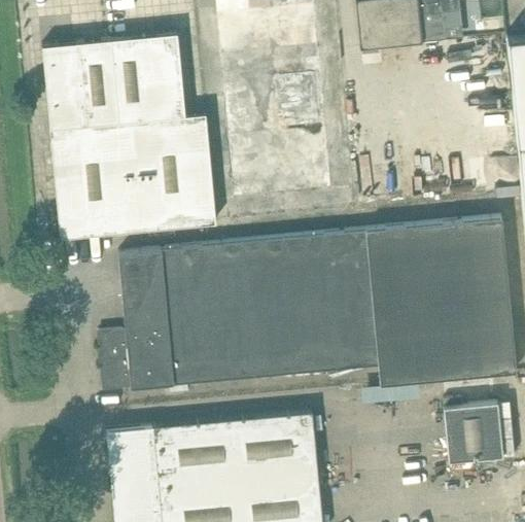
[(356,0),(357,4),(362,53),(413,47),(423,46),(447,44),(446,32),(463,30),(461,15),(459,0),(356,0)]
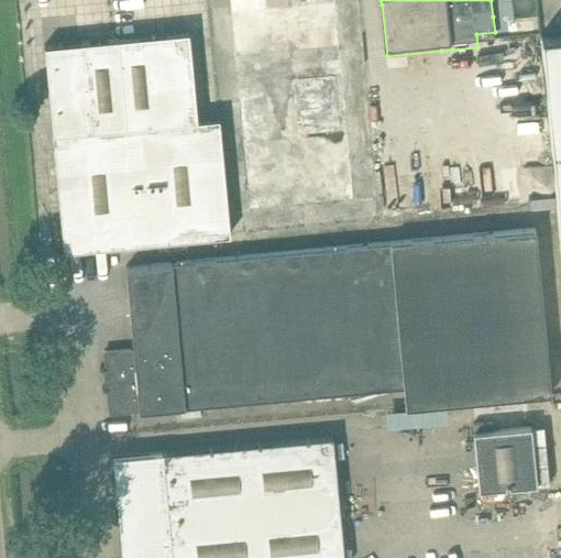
[(220,123),(198,126),(190,37),(46,51),(65,255),(231,240),(220,123)]
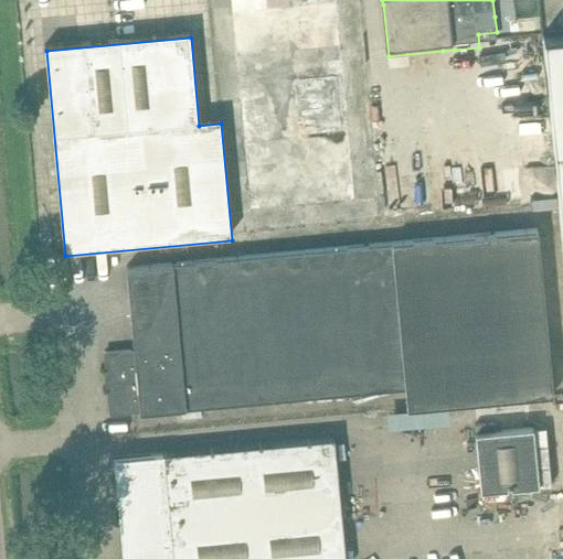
[(562,38),(544,40),(562,239),(562,38)]
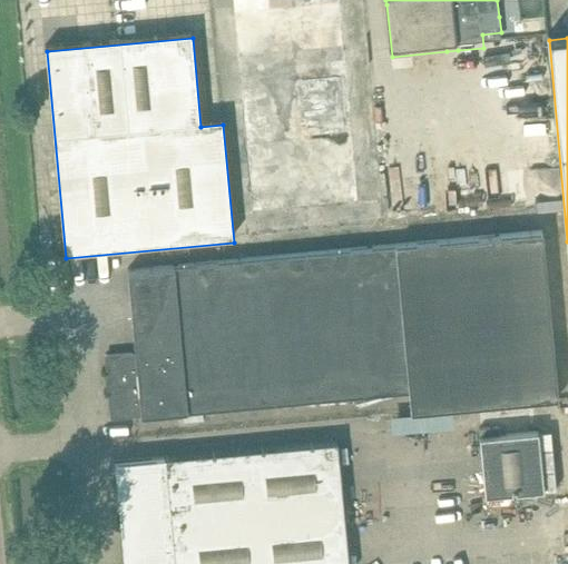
[(559,404),(544,236),(128,275),(136,357),(107,360),(113,424),(410,396),(412,417),(559,404)]
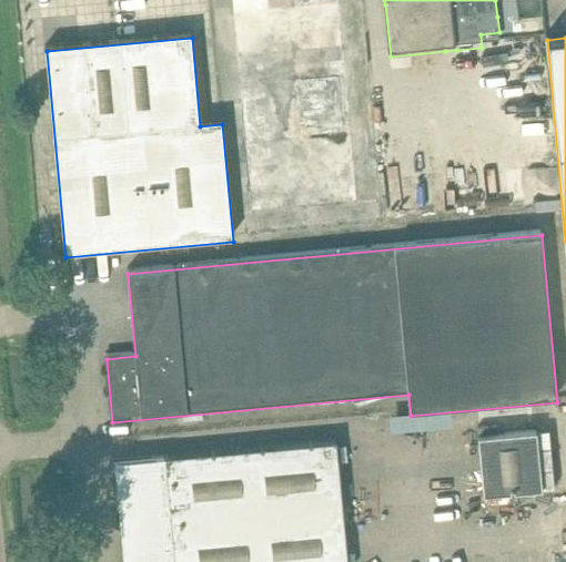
[(542,492),(537,435),(501,438),(501,430),(481,431),(485,497),(542,492)]
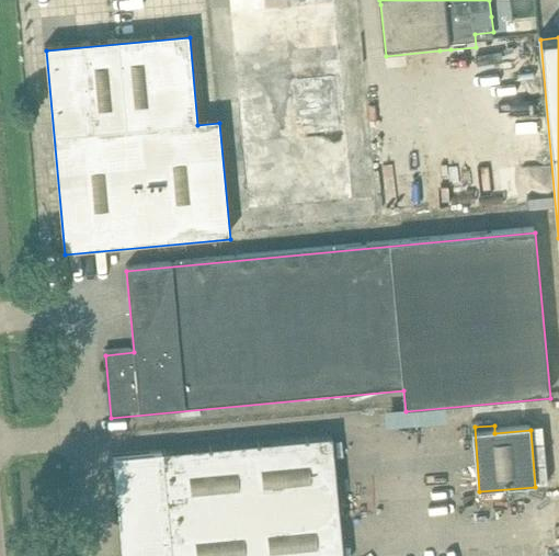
[(343,555),(333,441),(115,461),(124,555),(343,555)]
